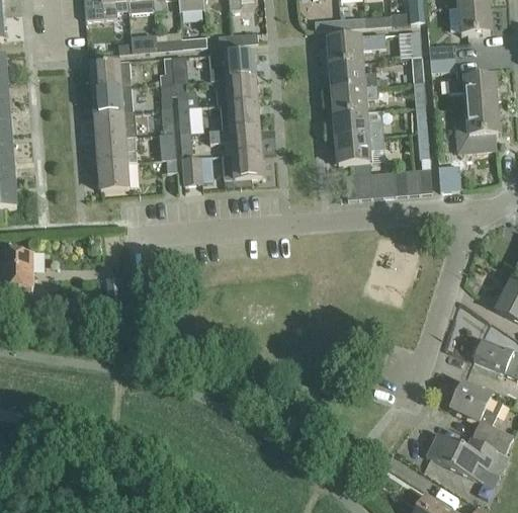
[(116,11),(127,10),(126,0),(101,0),(103,18),(117,17),(116,11)]
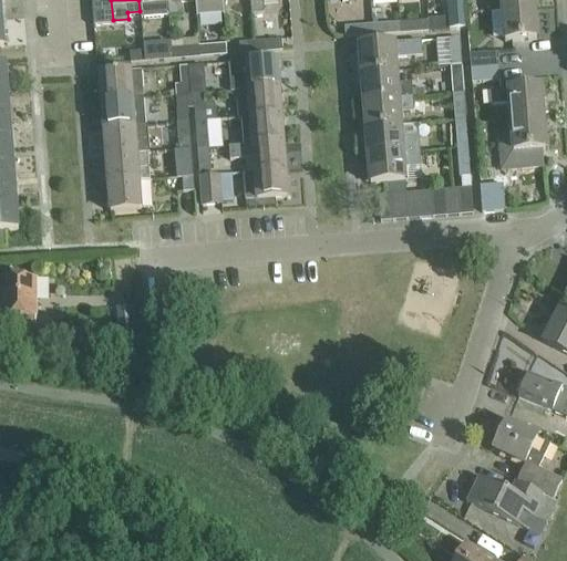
[(138,0),(140,11),(141,11),(142,16),(167,13),(166,0),(138,0)]
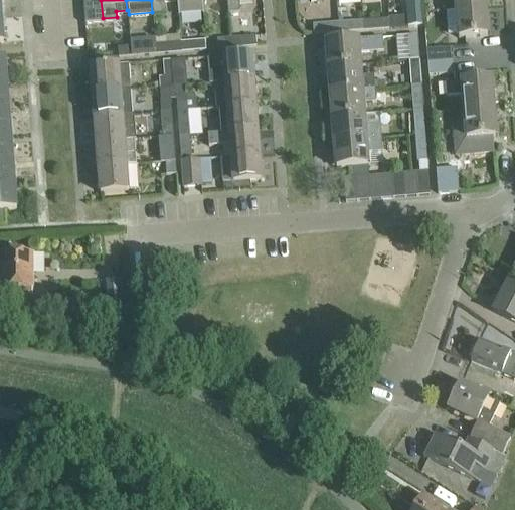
[(151,0),(152,12),(165,11),(164,0),(151,0)]
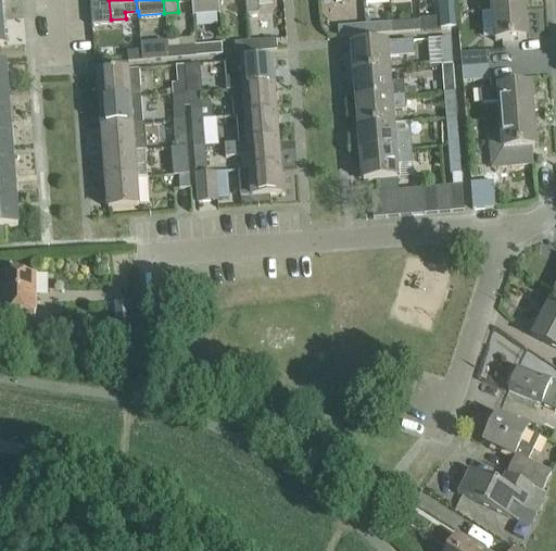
[(217,10),(216,0),(190,0),(191,12),(217,10)]
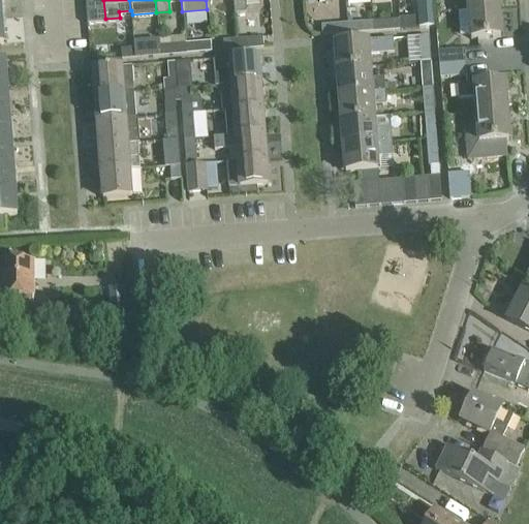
[(234,0),(235,9),(246,8),(245,0),(234,0)]
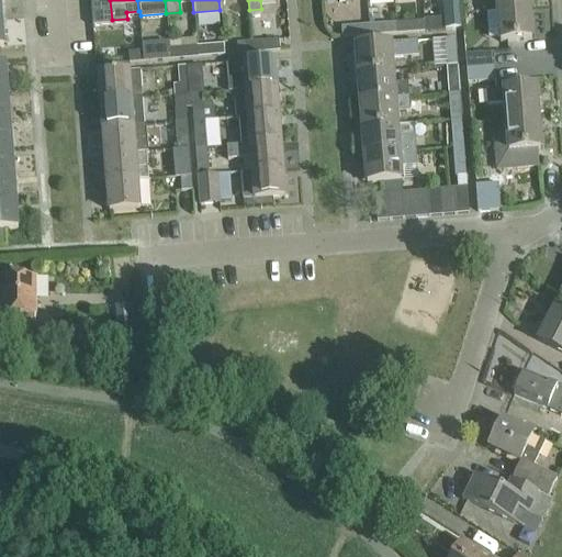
[(462,23),(460,0),(442,0),(445,24),(462,23)]
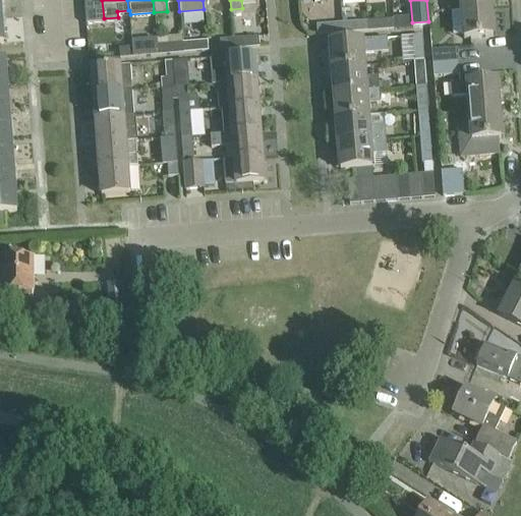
[(490,3),(461,6),(463,35),(493,33),(490,3)]
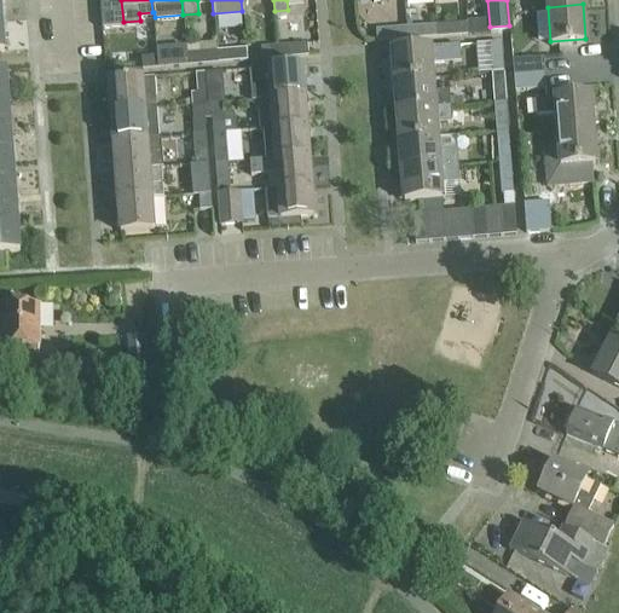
[(467,30),(466,18),(435,21),(437,33),(467,30)]
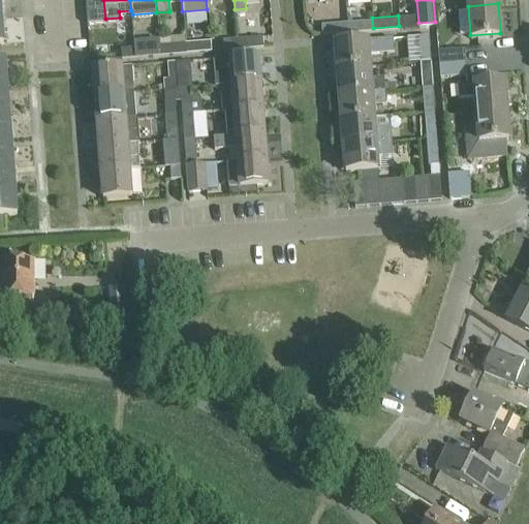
[(346,20),(347,30),(373,28),(372,18),(346,20)]
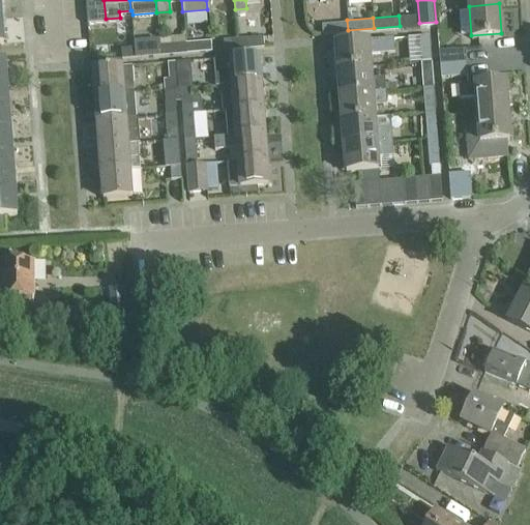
[(348,30),(347,20),(322,22),(323,32),(348,30)]
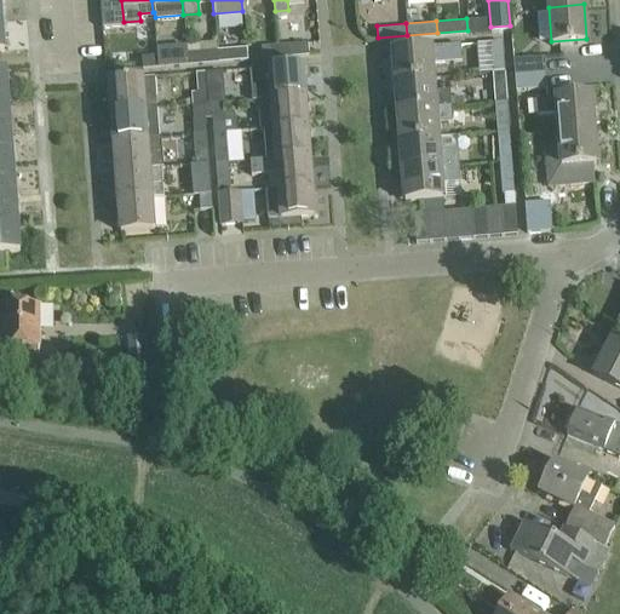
[(237,45),(217,46),(218,59),(247,57),(246,32),(236,32),(237,45)]
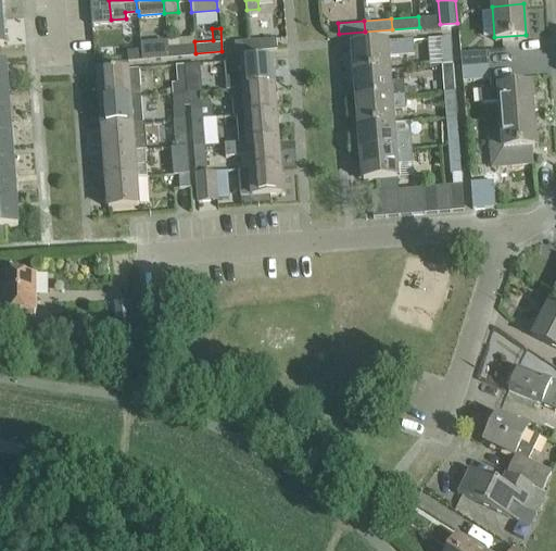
[(196,53),(194,41),(193,34),(167,36),(168,45),(169,55),(196,53)]
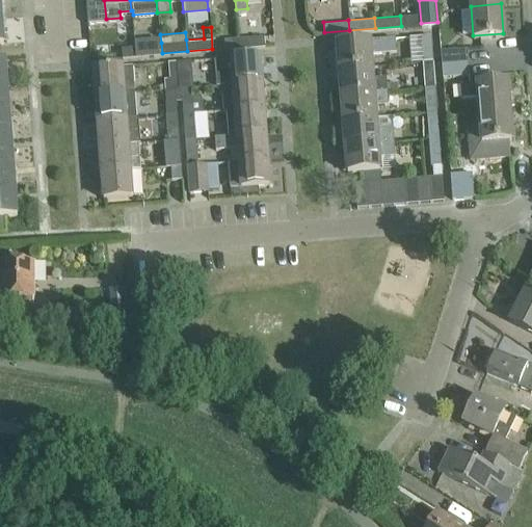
[(422,53),(423,59),(432,58),(430,32),(416,33),(417,53),(422,53)]
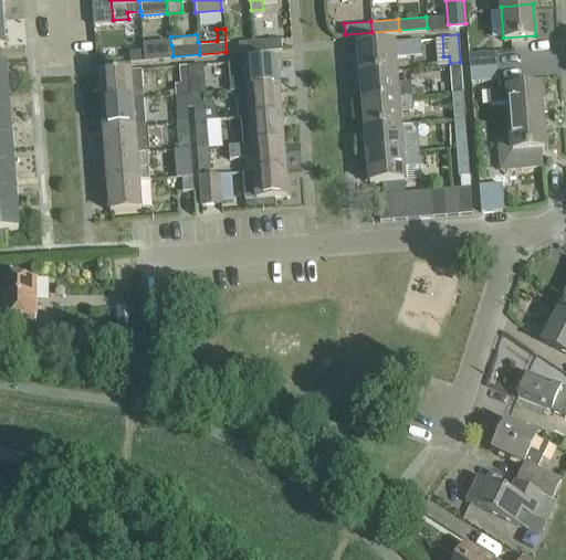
[(281,35),(251,38),(252,49),(282,46),(281,35)]
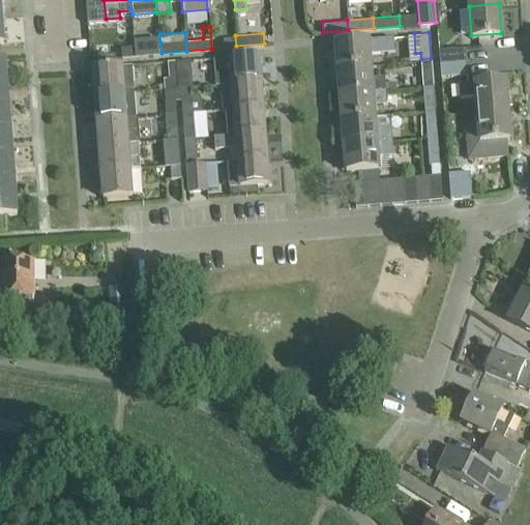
[(337,65),(370,63),(369,52),(394,50),(393,34),(335,39),(337,65)]
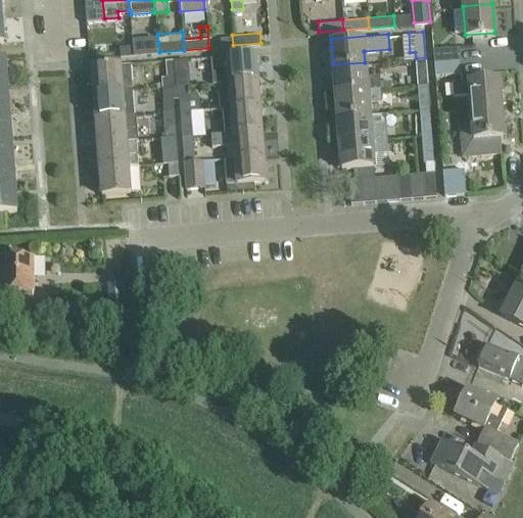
[(233,45),(232,35),(221,36),(222,46),(233,45)]
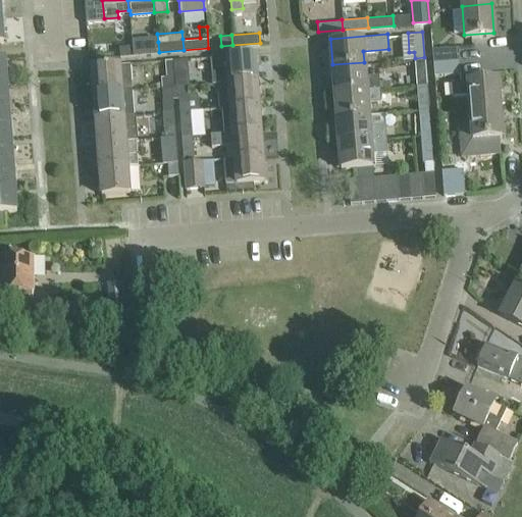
[(132,54),(159,52),(158,42),(131,44),(132,54)]
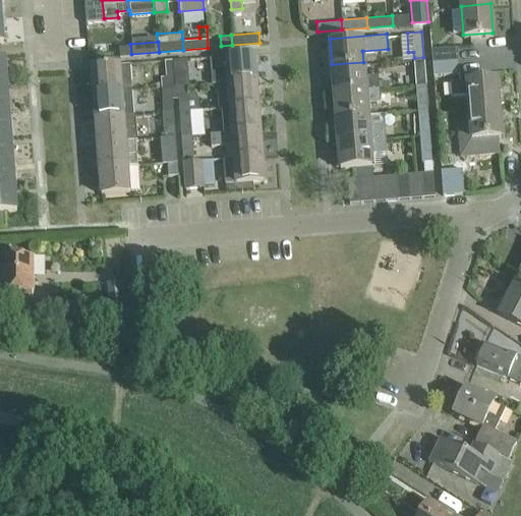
[(131,54),(130,44),(111,45),(112,55),(119,54),(119,55),(131,54)]
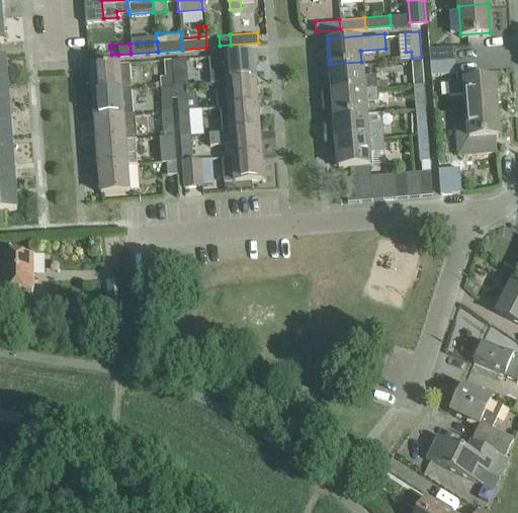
[(428,47),(429,59),(455,57),(454,45),(428,47)]
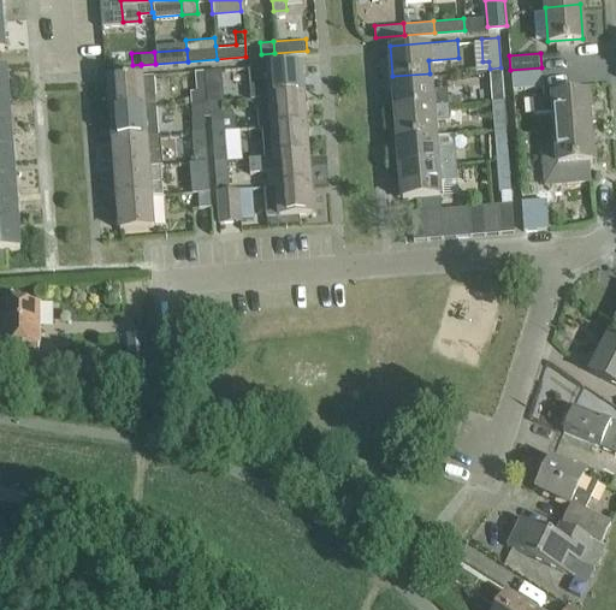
[(250,96),(256,96),(302,93),(300,60),(248,65),(250,96)]
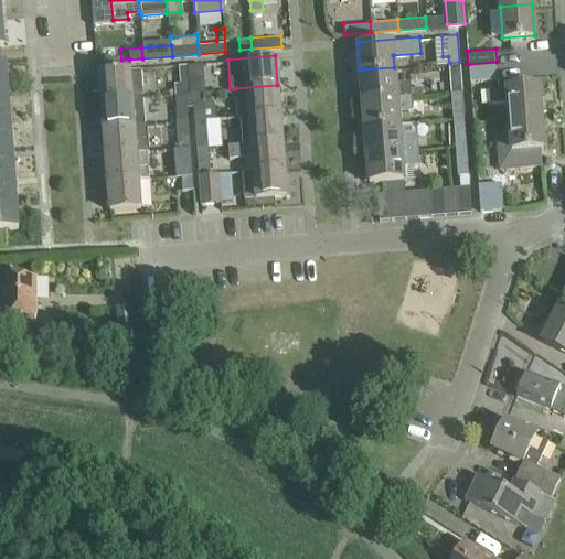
[(188,92),(189,92),(203,90),(202,79),(201,79),(200,62),(184,63),(188,92)]
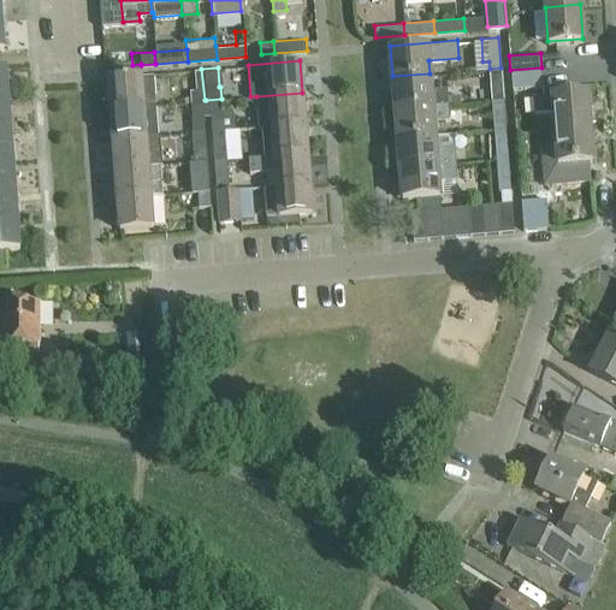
[(501,67),(490,69),(491,99),(503,99),(501,67)]
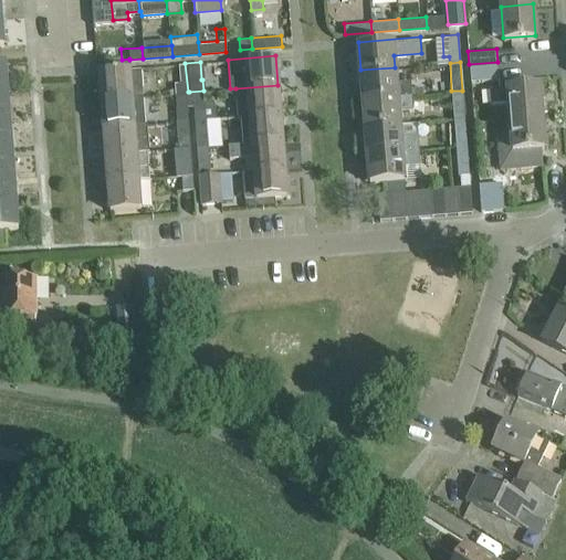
[(498,62),(469,64),(470,80),(491,77),(499,77),(498,62)]
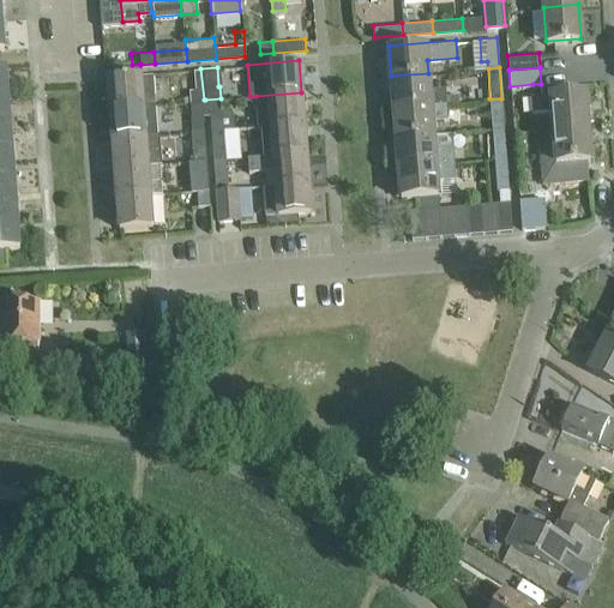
[(204,100),(200,68),(193,70),(194,88),(188,89),(190,101),(204,100)]
